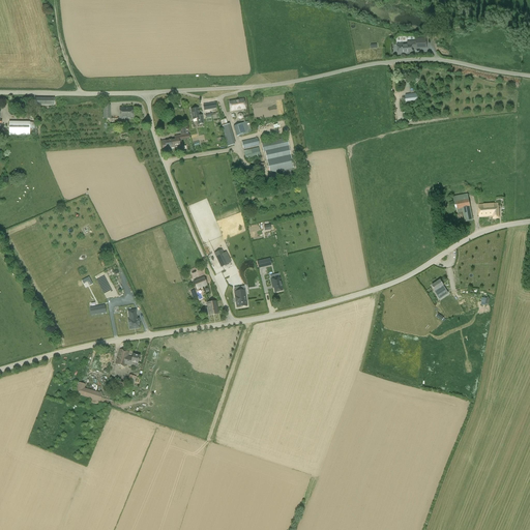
[(427,49),(427,38),(415,39),(415,41),(407,41),(407,43),(396,45),(398,55),(412,54),(412,48),(416,48),(416,49),(427,49)]
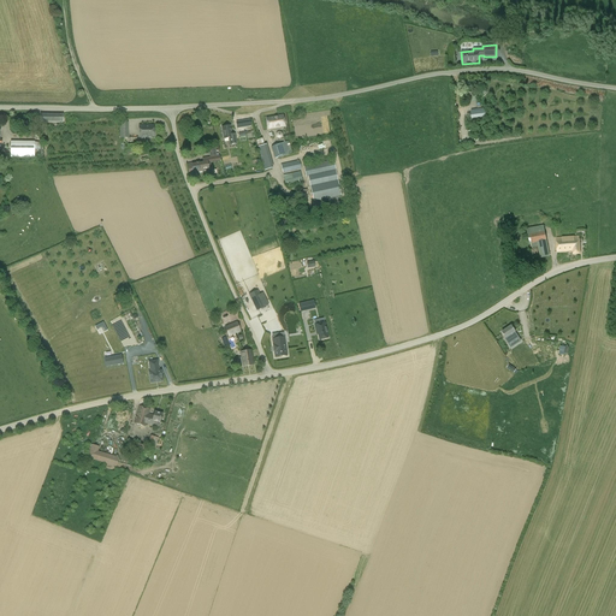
[(472,95),(472,92),(467,93),(468,101),(478,100),(477,94),(472,95)]
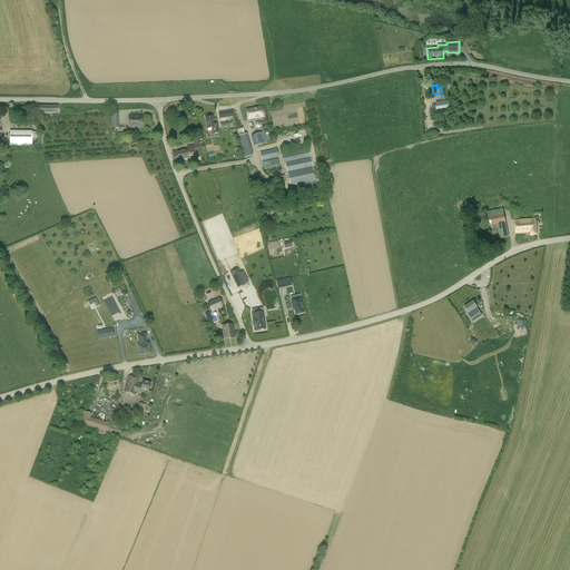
[(436,110),(449,108),(449,102),(449,101),(446,101),(435,104),(436,110)]
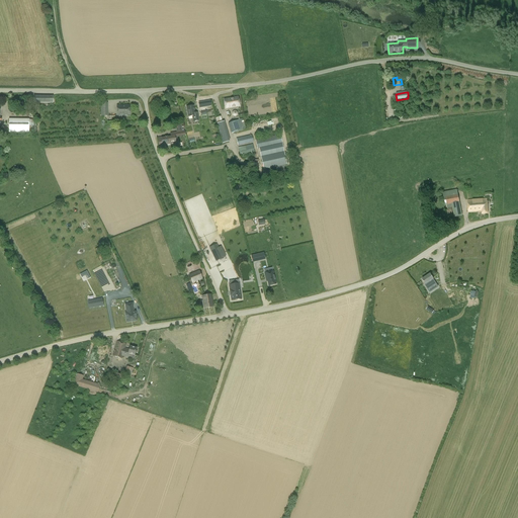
[(233,98),(224,100),(225,109),(240,106),(238,97),(233,98)]
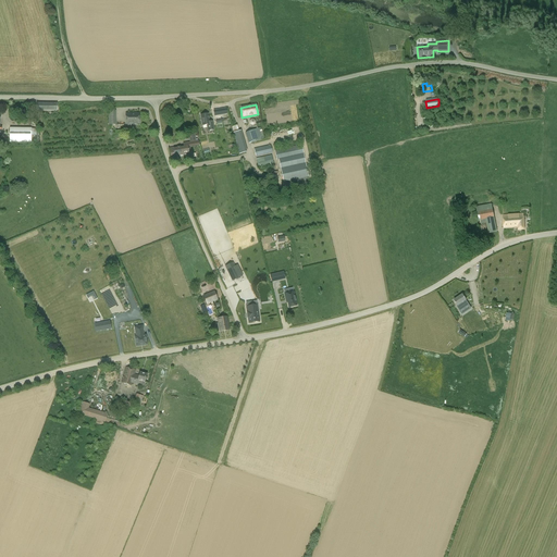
[(126,124),(139,124),(139,113),(125,114),(126,124)]
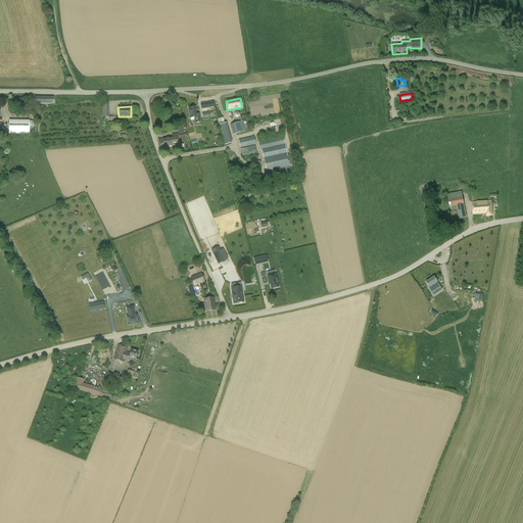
[(196,113),(196,112),(195,107),(189,108),(190,117),(194,117),(195,123),(201,122),(199,113),(196,113)]
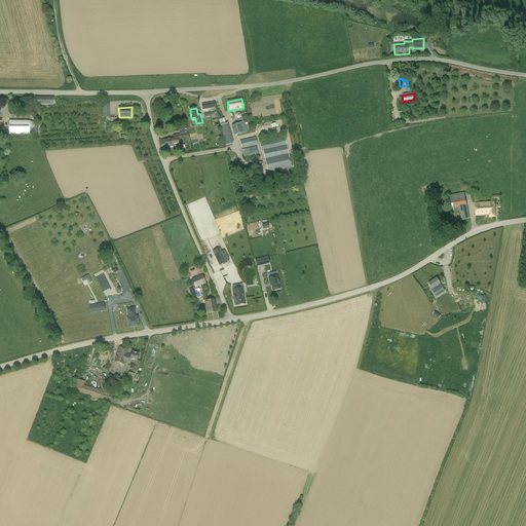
[(235,136),(250,130),(247,120),(232,125),(235,136)]
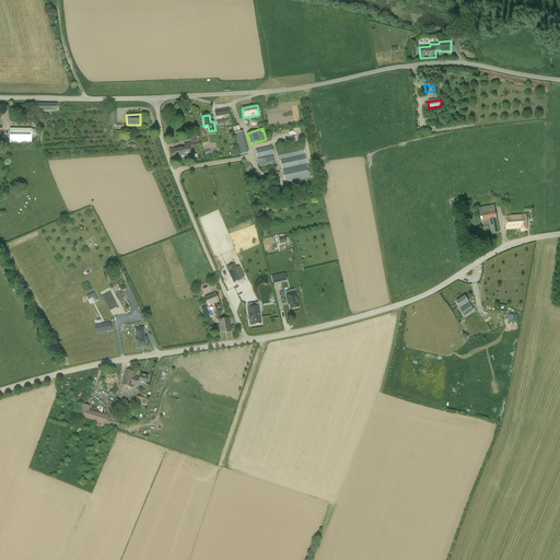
[(303,128),(283,129),(284,137),(295,136),(295,135),(304,133),(303,128)]
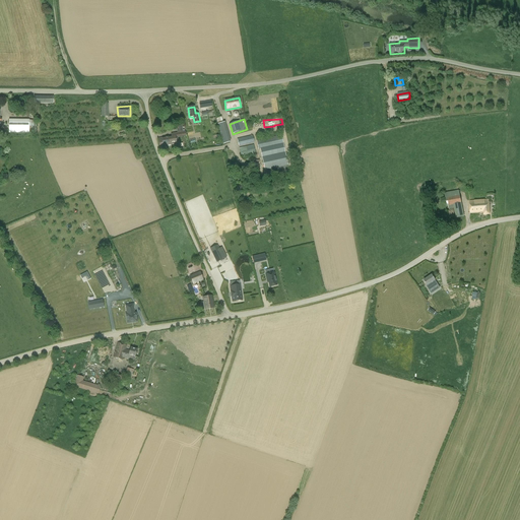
[(35,127),(35,121),(29,120),(9,120),(9,133),(28,133),(29,126),(35,127)]
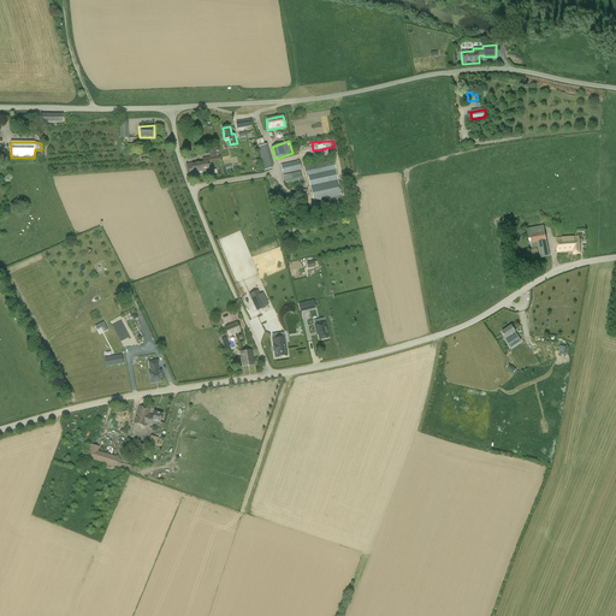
[(268,155),(265,144),(259,147),(260,155),(264,165),(266,170),(272,167),(268,155)]
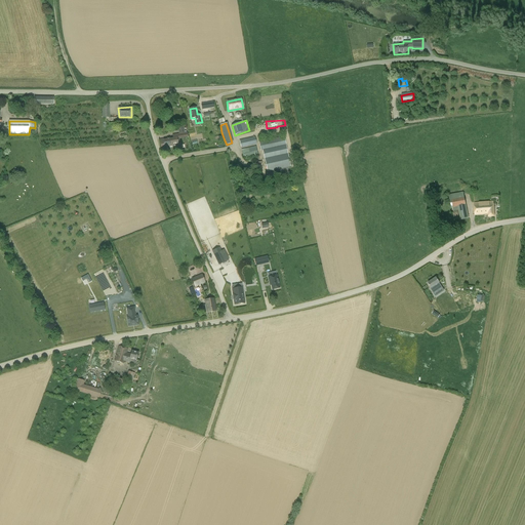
[(185,133),(184,127),(178,127),(179,134),(172,135),(173,138),(169,139),(169,138),(160,140),(161,148),(173,147),(173,146),(178,145),(178,144),(180,144),(179,138),(188,136),(188,132),(185,133)]
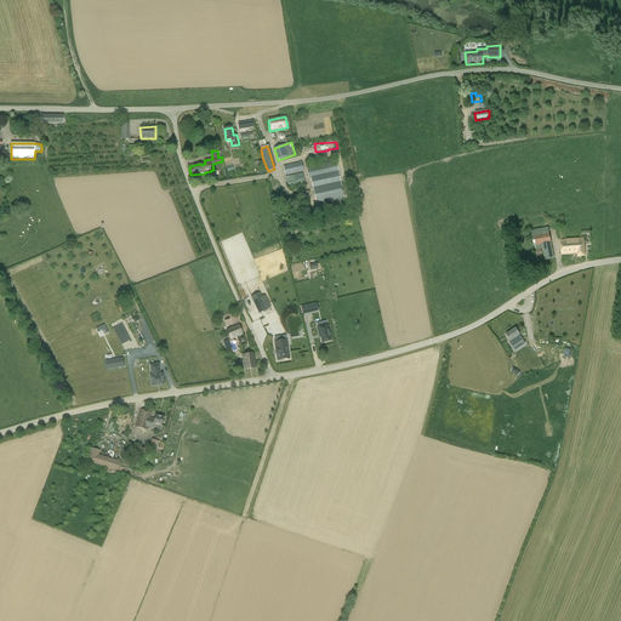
[(285,175),(302,170),(303,170),(302,161),(283,166),(285,175)]
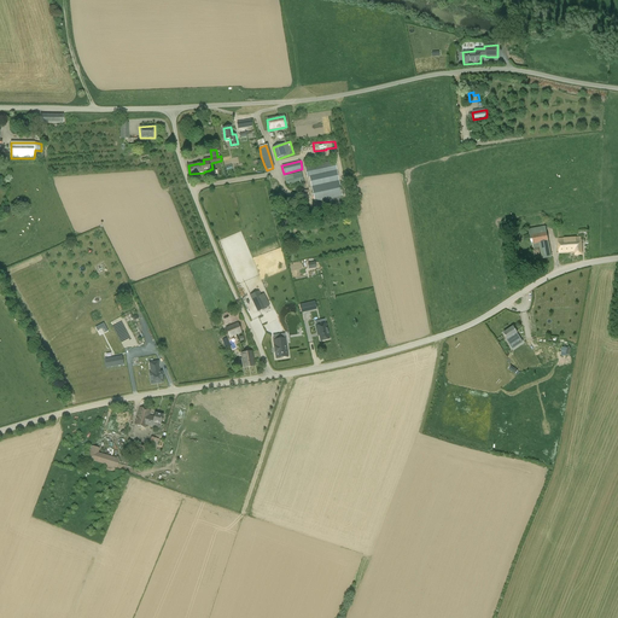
[(342,197),(337,170),(334,161),(304,168),(307,179),(309,178),(314,202),(328,199),(330,203),(342,200),(342,197)]
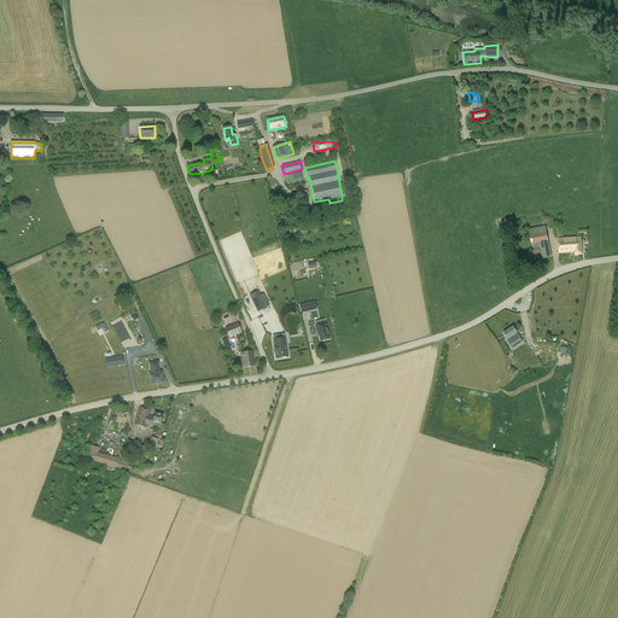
[(286,187),(304,184),(302,173),(284,176),(286,187)]
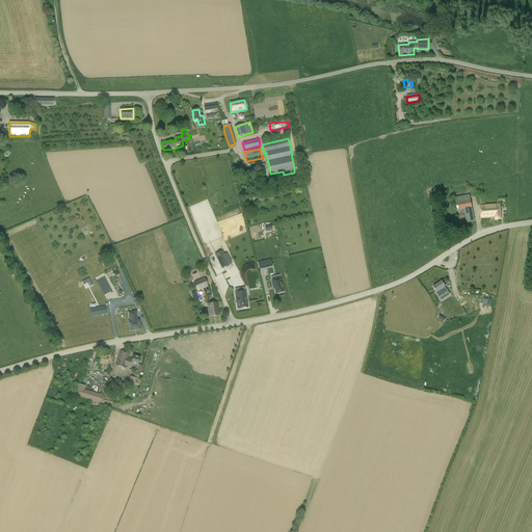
[(475,221),(472,208),(470,195),(456,197),(459,213),(464,212),(467,223),(475,221)]
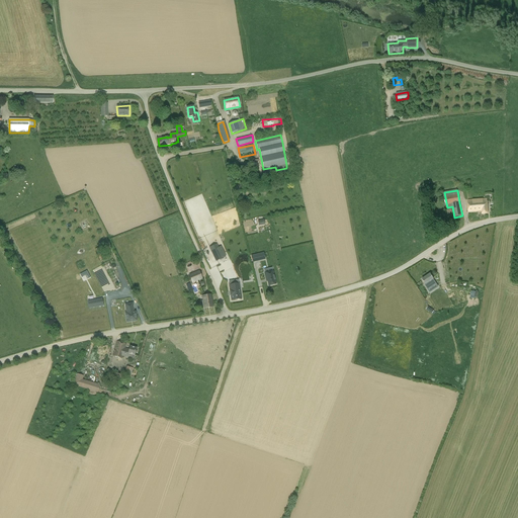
[(488,213),(487,199),(467,200),(468,212),(482,211),(482,213),(488,213)]
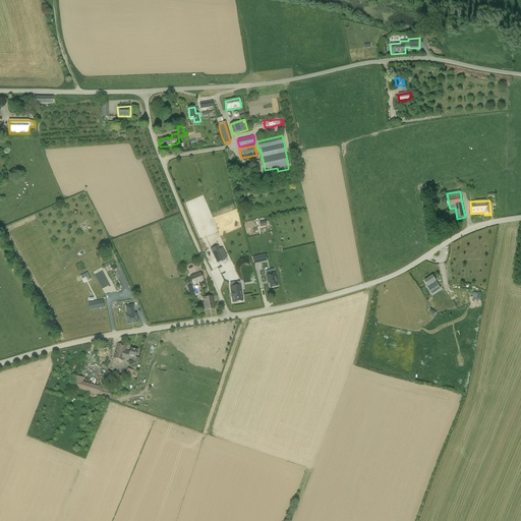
[(218,263),(224,259),(218,246),(211,249),(218,263)]
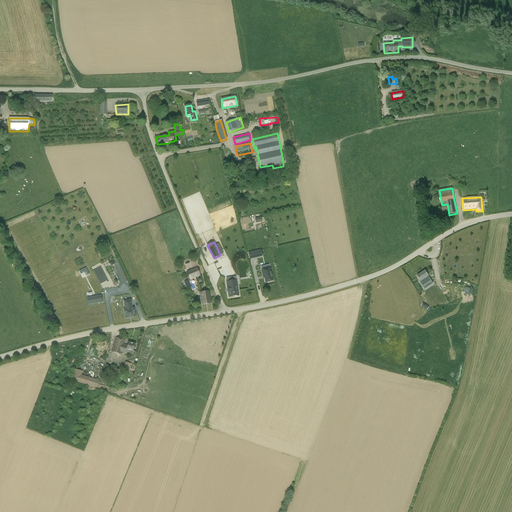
[(260,250),(248,253),(250,259),(262,256),(260,250)]
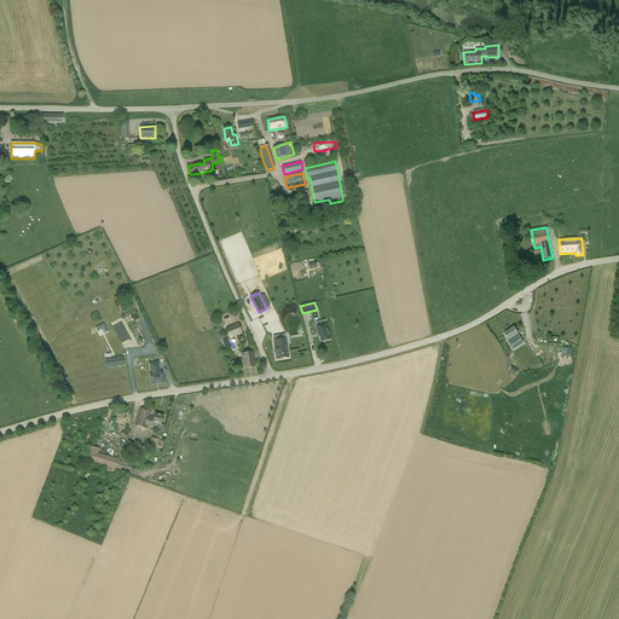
[(230,339),(242,334),(238,323),(225,328),(230,339)]
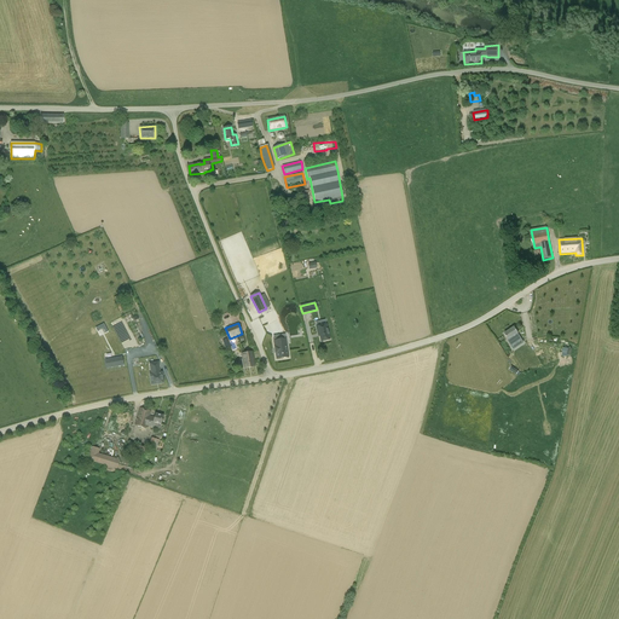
[(319,336),(320,341),(330,340),(327,325),(317,328),(318,334),(319,334),(319,336)]
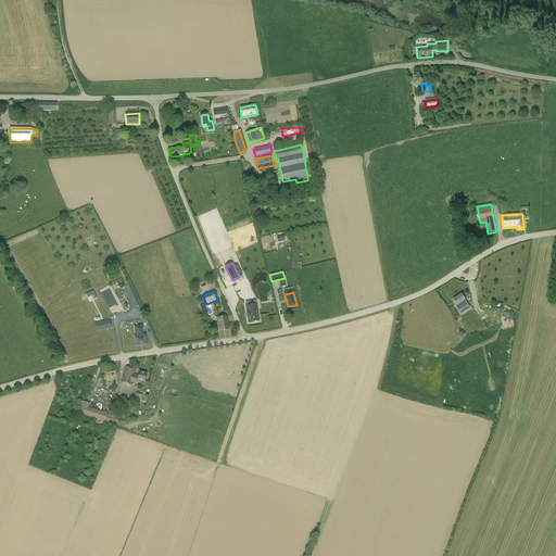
[(468,304),(465,300),(466,299),(462,294),(453,300),(456,305),(460,303),(464,307),(468,304)]
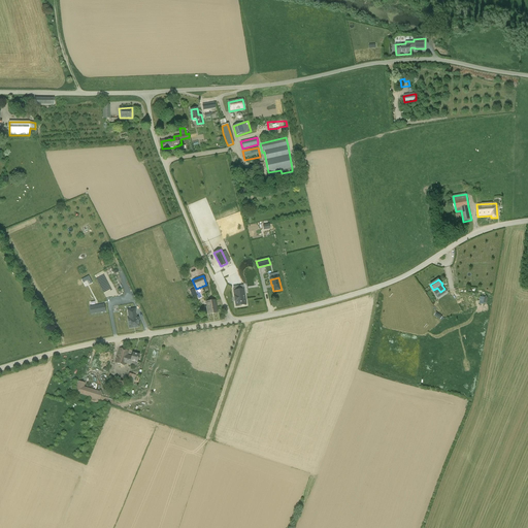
[(237,287),(233,288),(234,291),(236,306),(245,304),(244,294),(243,294),(242,290),(238,290),(237,287)]
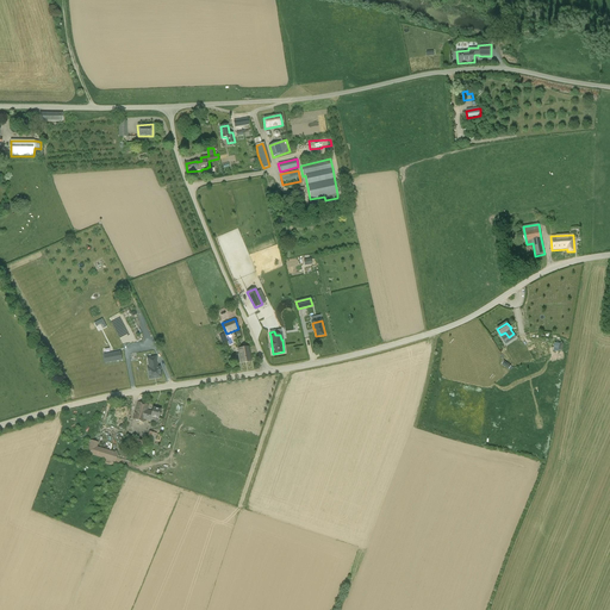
[(250,361),(248,347),(238,349),(240,354),(235,355),(236,361),(241,360),(241,363),(250,361)]
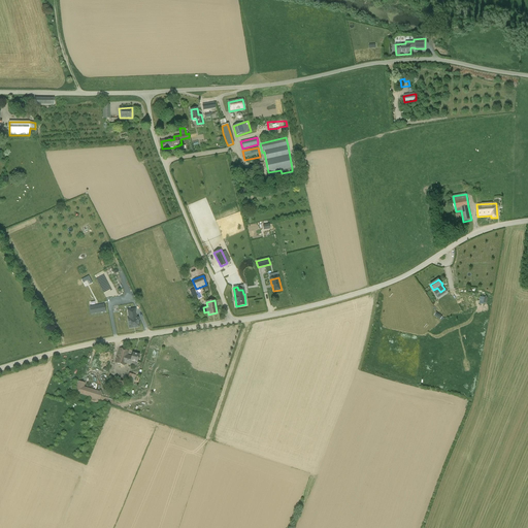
[(90,306),(91,315),(105,311),(104,304),(90,306)]
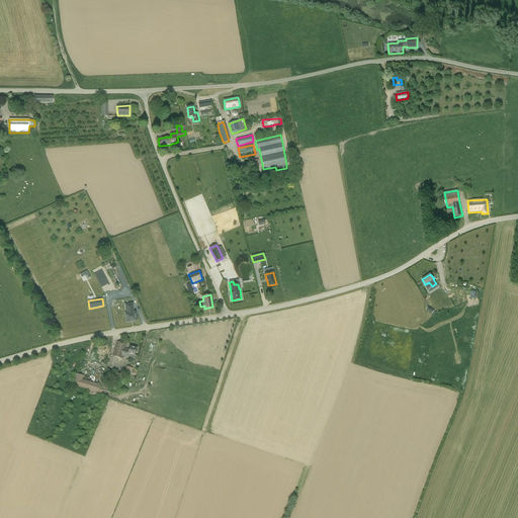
[(135,313),(133,304),(124,305),(126,314),(125,314),(126,322),(137,321),(135,313)]
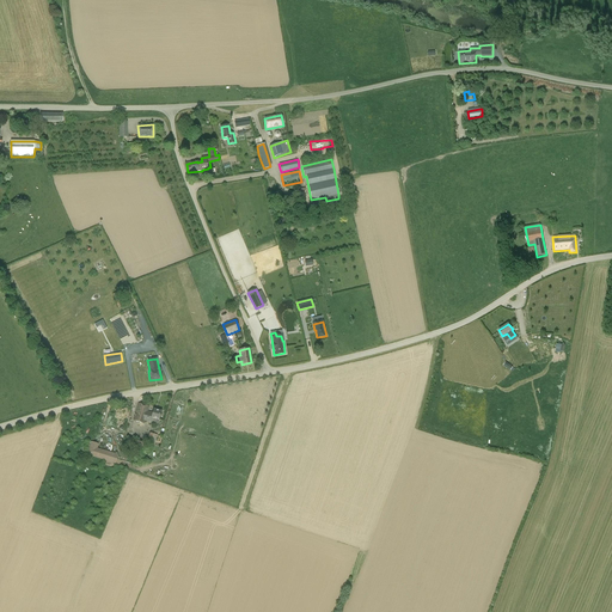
[(503,366),(513,372),(515,369),(506,362),(503,366)]
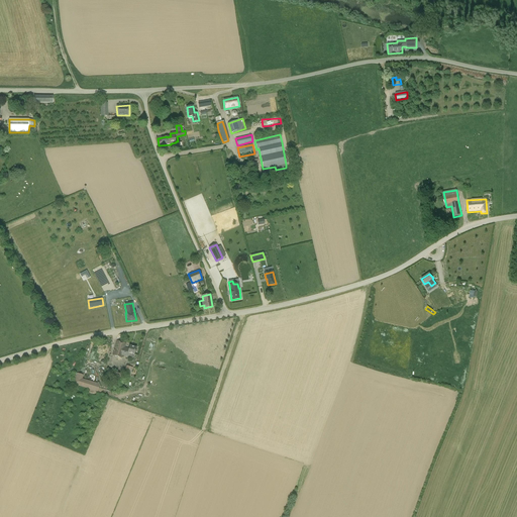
[(128,348),(125,347),(126,343),(117,341),(112,355),(122,358),(122,355),(127,357),(128,352),(134,354),(136,347),(129,345),(128,348)]
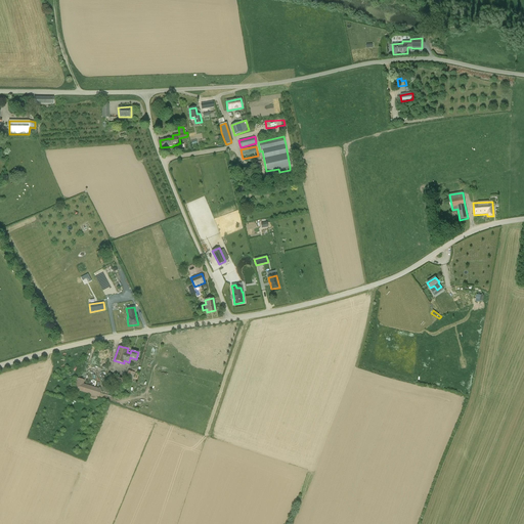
[(132,381),(134,373),(128,370),(126,380),(132,381)]
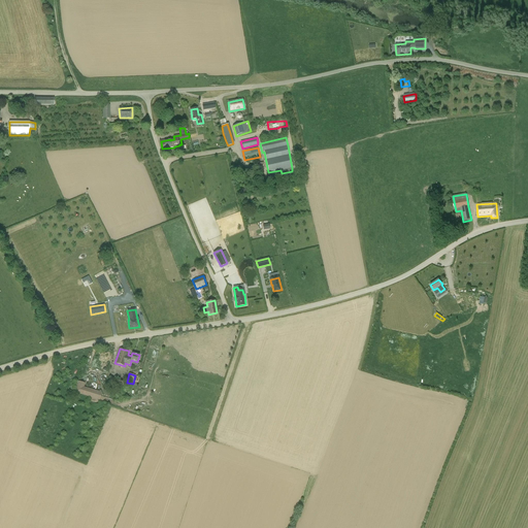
[(123,392),(126,383),(110,378),(107,387),(116,389),(117,388),(120,389),(119,391),(123,392)]
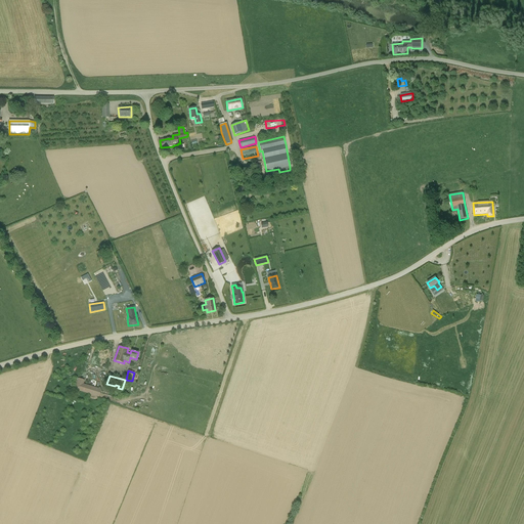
[(99,397),(101,389),(83,384),(85,380),(78,378),(75,390),(99,397)]
